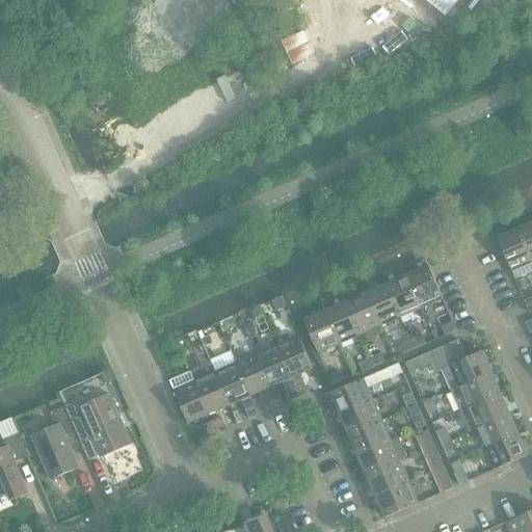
[(452,0),(414,0),(437,20),(452,0)]
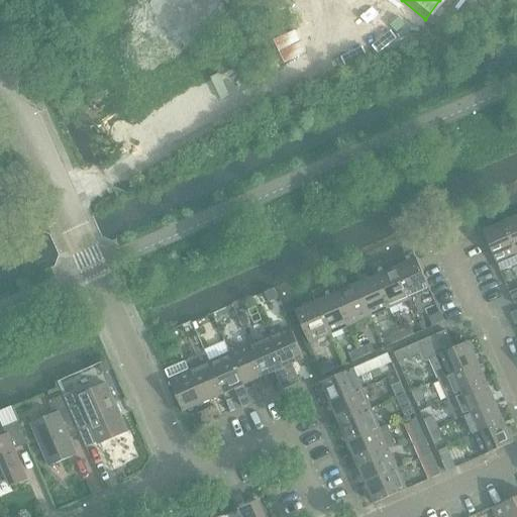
[(516,216),(503,223),(516,254),(516,216)]
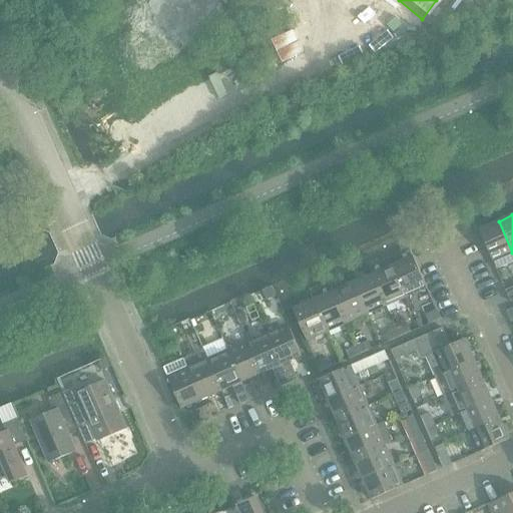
[(495,268),(512,259),(512,252),(499,221),(479,229),(495,268)]
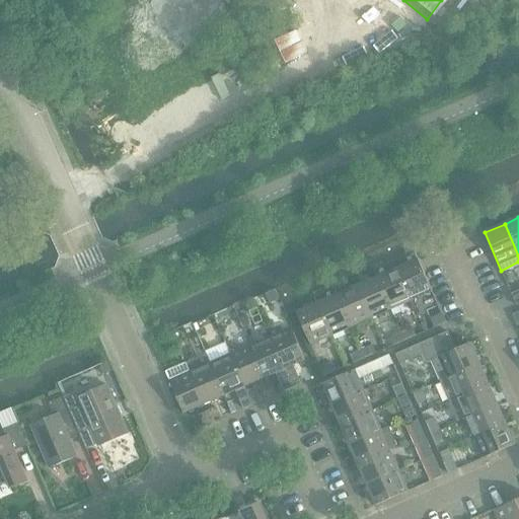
[(414,250),(392,260),(408,294),(411,301),(426,294),(432,292),(418,260),(414,250)]
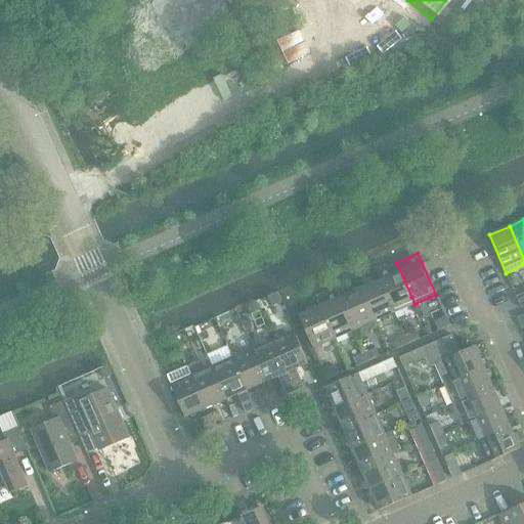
[(396,262),(376,271),(376,272),(380,280),(381,280),(395,312),(397,318),(404,315),(402,309),(415,304),(411,297),(396,262)]
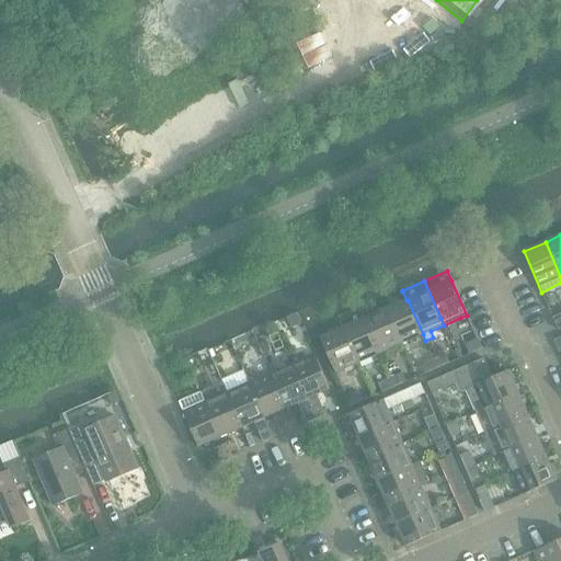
[(407,300),(386,309),(401,344),(423,334),(408,300),(407,300)]
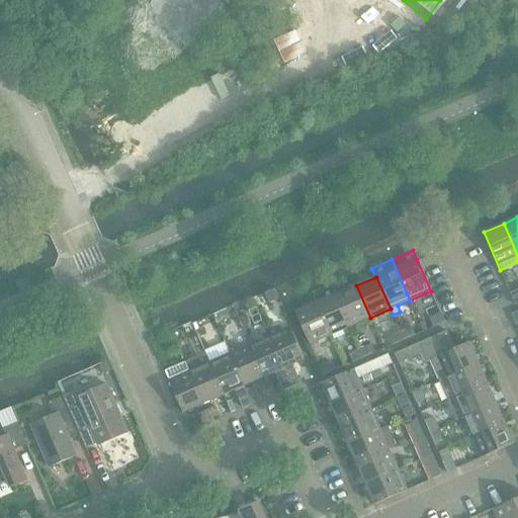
[(333,285),(312,294),(316,304),(330,335),(344,329),(347,334),(352,332),(350,327),(336,294),(337,294),(333,285)]
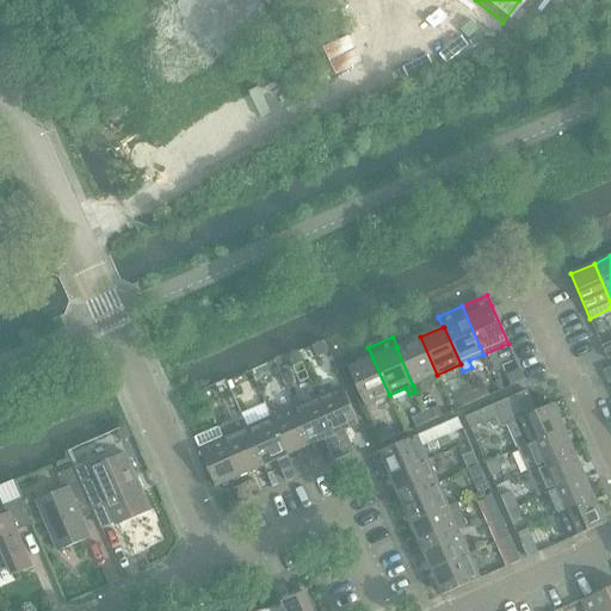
[(397,347),(396,347),(413,386),(417,384),(437,375),(420,337),(397,347)]
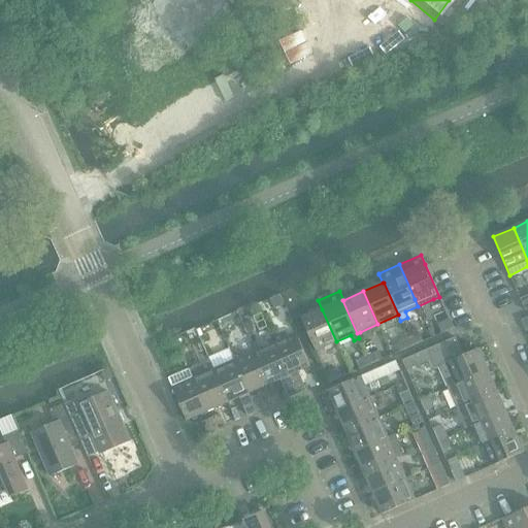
[(278,296),(270,299),(274,309),(284,305),(284,304),(281,298),(279,296),(278,296)]
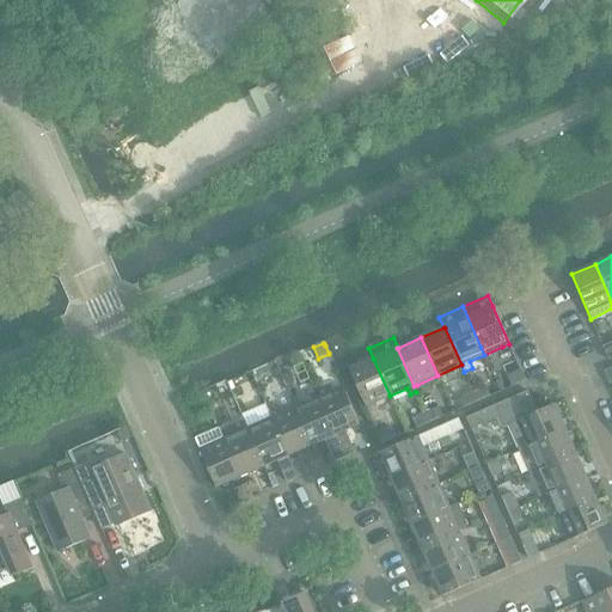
[(373,359),(349,369),(366,407),(390,396),(373,359)]
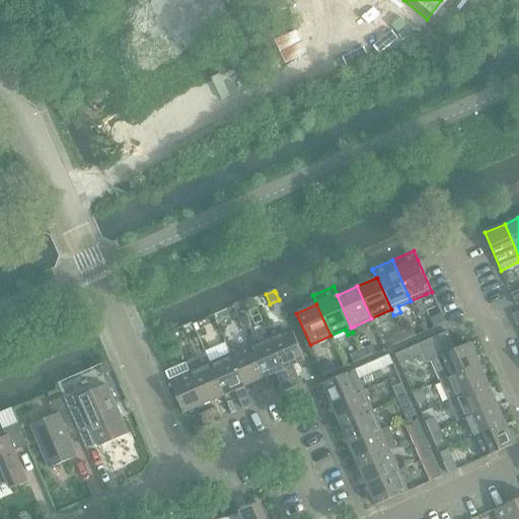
[(246,315),(238,319),(242,327),(250,324),(246,315)]
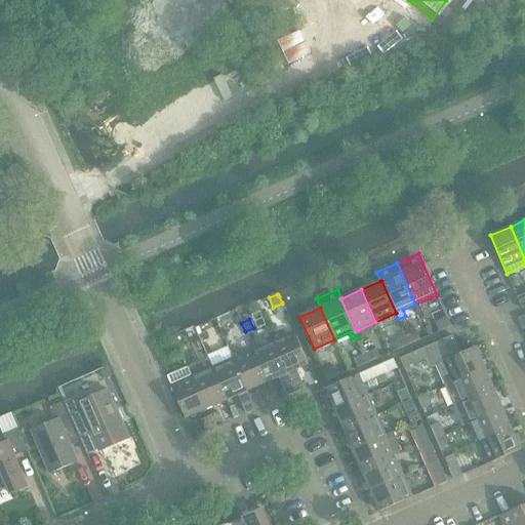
[(439,333),(450,328),(447,319),(435,324),(439,333)]
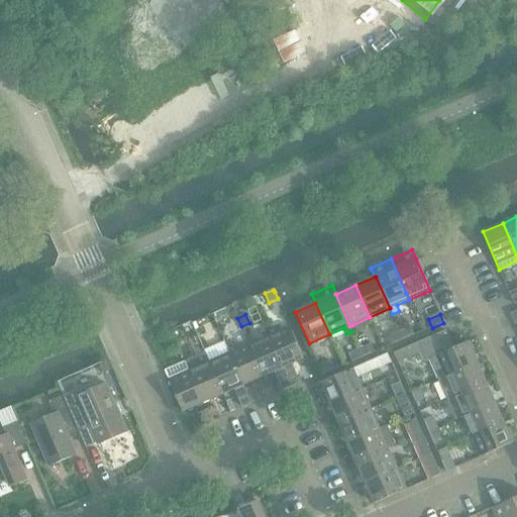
[(412,324),(399,330),(403,340),(417,334),(412,324)]
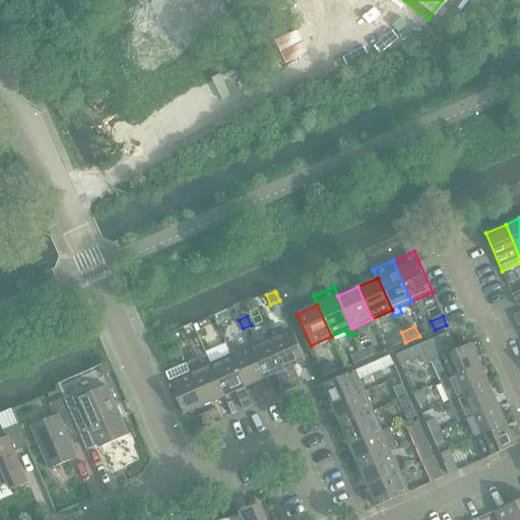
[(291,329),(270,338),(293,389),(302,386),(301,385),(303,384),(295,366),(306,361),(291,329)]
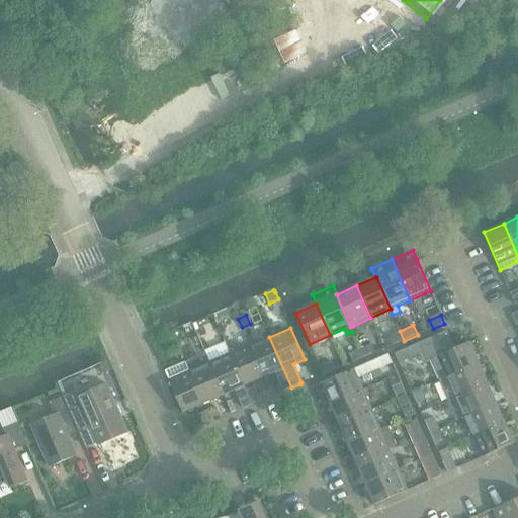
[(395,345),(404,341),(400,331),(391,335),(395,345)]
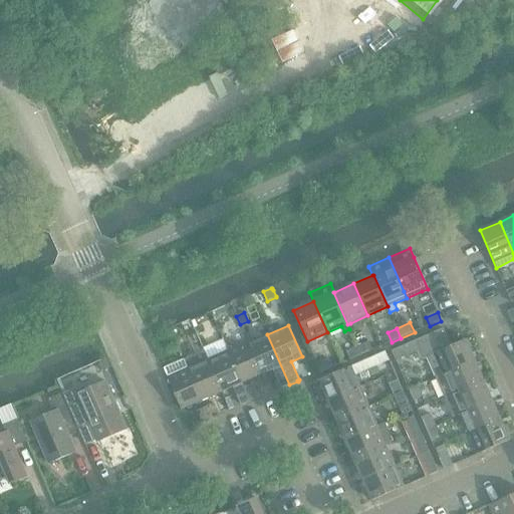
[(427,358),(435,377),(474,360),(465,339),(451,346),(443,328),(392,351),(396,360),(417,351),(421,360),(427,358)]
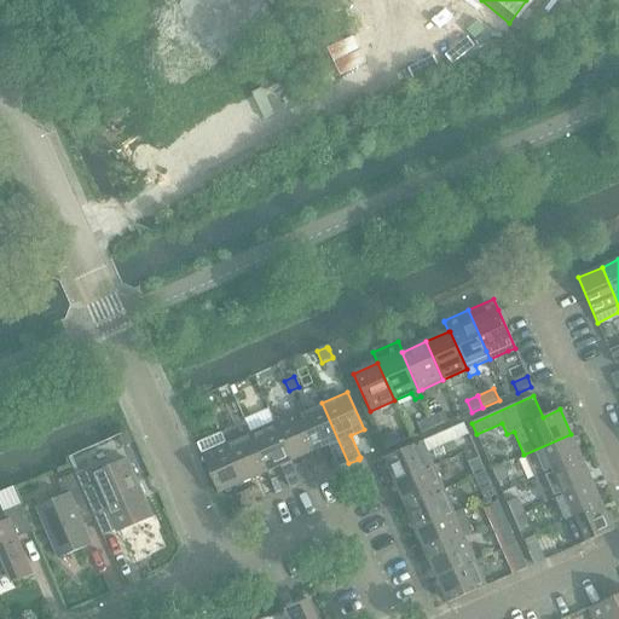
[(322,403),(299,412),(314,451),(329,445),(340,468),(348,463),(322,403)]
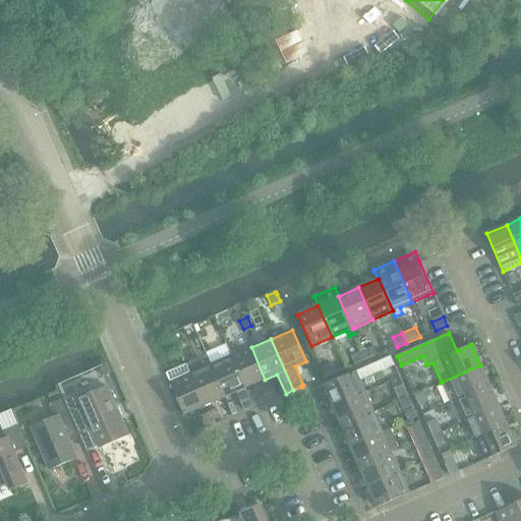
[(160,341),(152,344),(157,355),(166,351),(161,340),(160,341)]
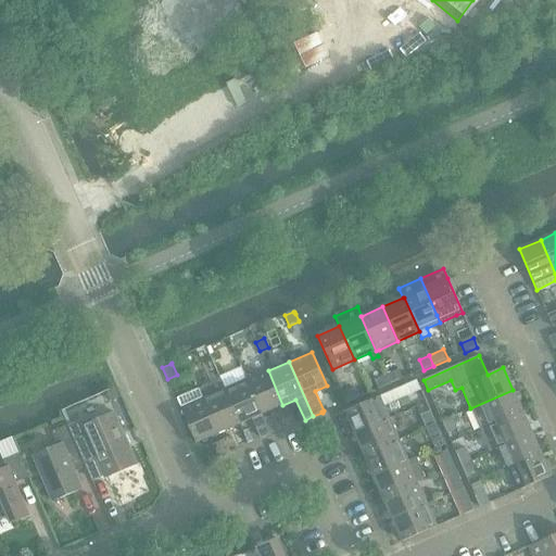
[(402,369),(387,376),(391,386),(406,378),(402,369)]
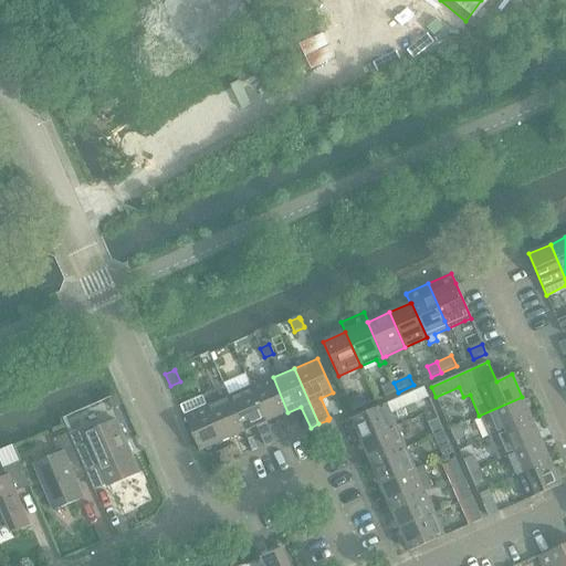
[(273,377),(251,387),(275,443),(284,439),(275,418),(287,412),(273,377)]
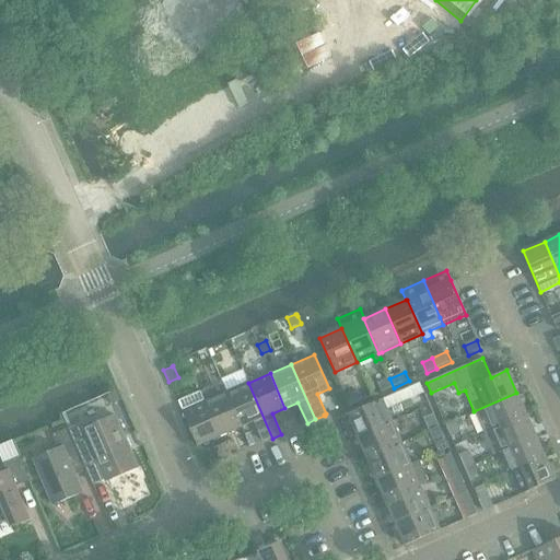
[(384,393),(394,388),(389,378),(380,383),(384,393)]
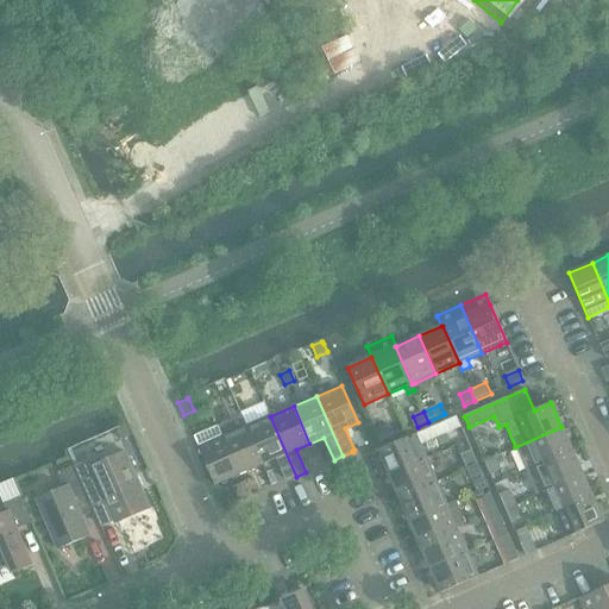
[(263,464),(246,427),(242,416),(218,427),(239,475),(263,464)]
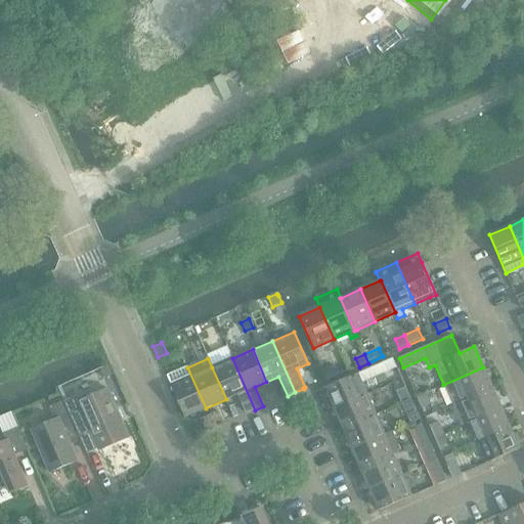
[(232,358),(212,367),(226,399),(237,394),(246,413),(255,410),(232,358)]
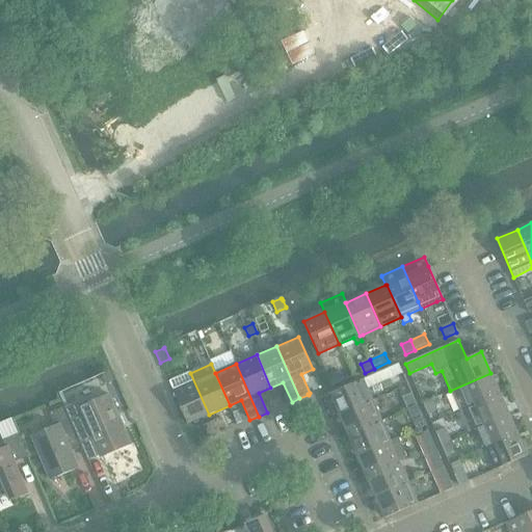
[(403,373),(399,364),(365,379),(369,389),(403,373)]
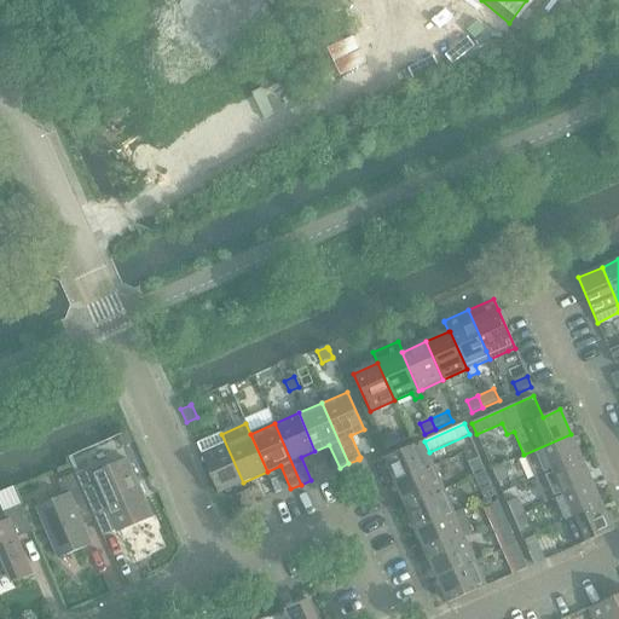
[(129,433),(119,438),(122,447),(133,443),(129,433)]
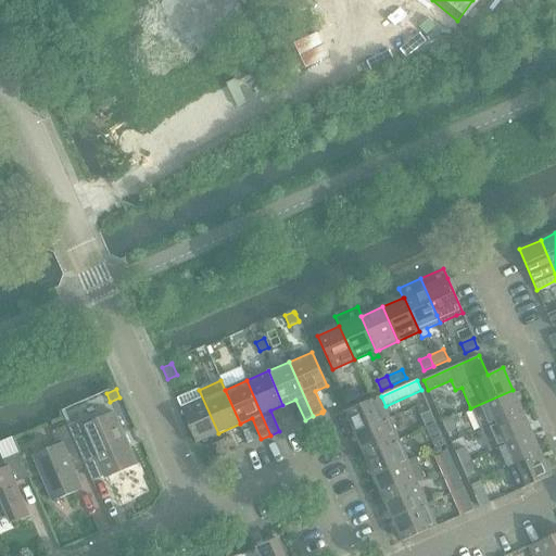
[(197,443),(218,433),(199,390),(177,400),(197,443)]
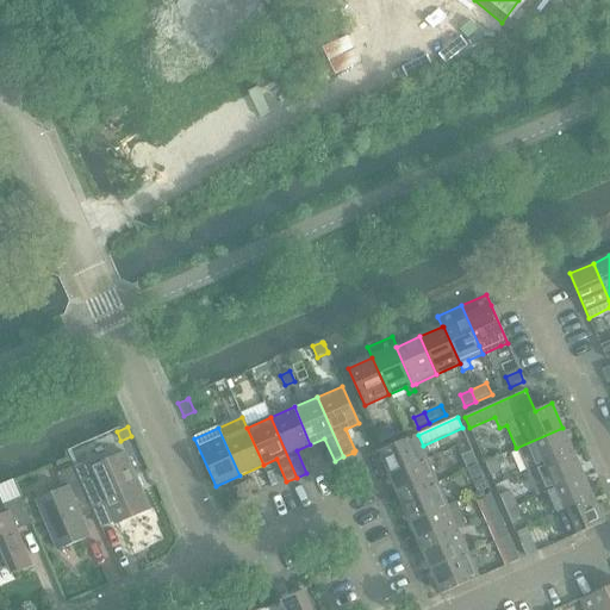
[(380,444),(393,439),(390,428),(375,434),(380,444)]
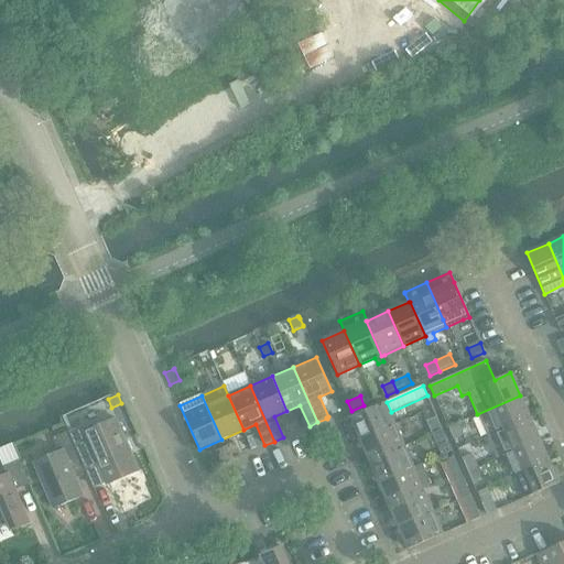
[(530,418),(520,396),(477,414),(487,436),(530,418)]
